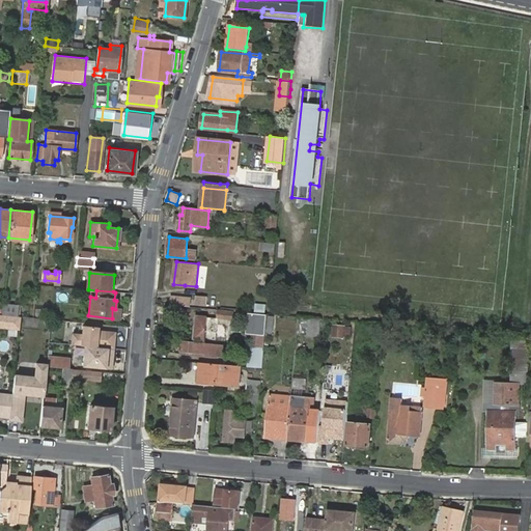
[(197,304),(208,306),(210,296),(198,295),(197,304)]
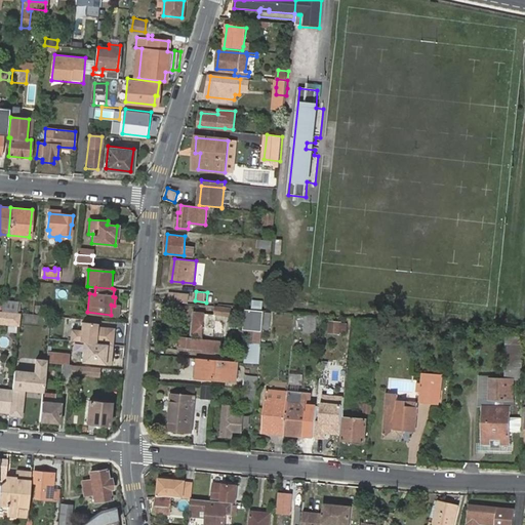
[(170,294),(170,301),(184,303),(188,304),(189,295),(170,294)]
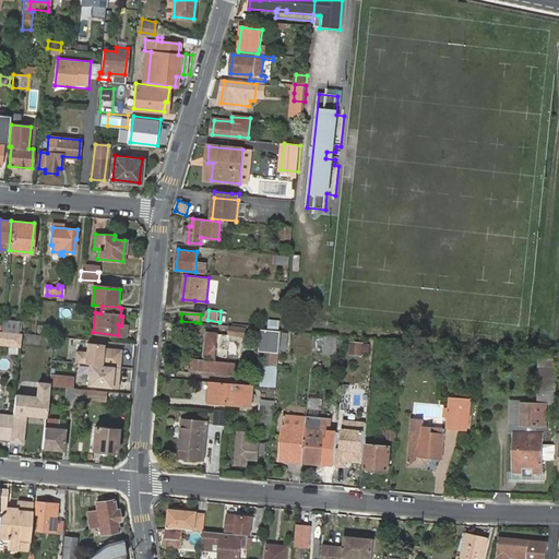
[(282,329),(282,319),(270,319),(270,328),(282,329)]
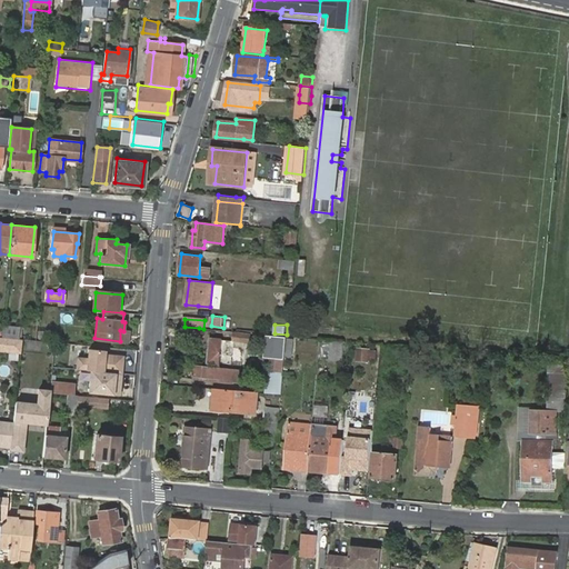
[(211,339),(209,363),(231,365),(231,360),(235,361),(235,363),(239,365),(240,361),(241,361),(243,341),(248,342),(249,333),(235,332),(233,341),(211,339)]
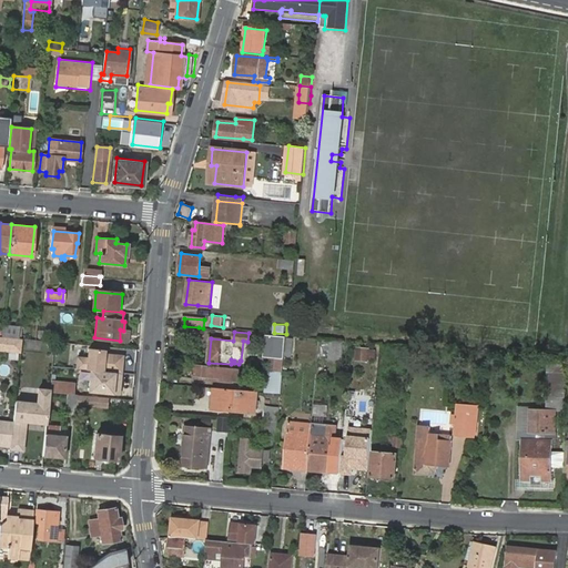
[(284,372),(287,335),(269,334),(267,342),(277,343),(274,371),(284,372)]
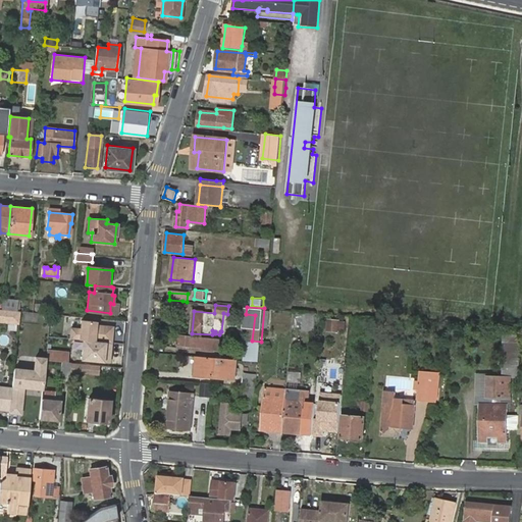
[(0,323),(18,325),(19,312),(0,309),(0,323)]
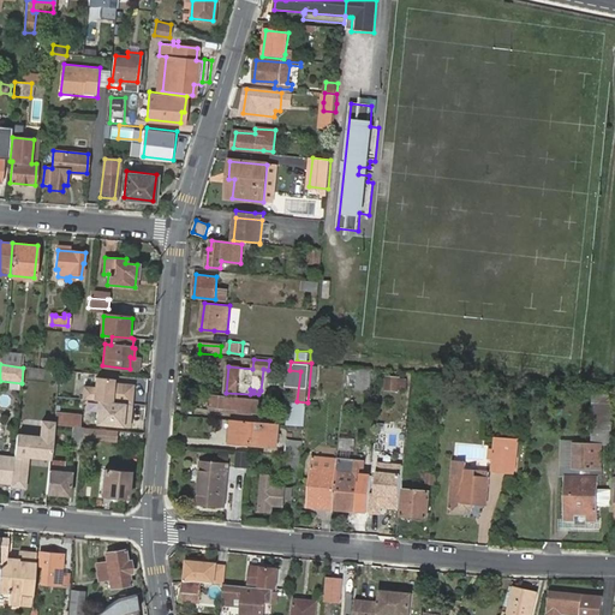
[(368,381),(369,369),(360,368),(359,380),(368,381)]
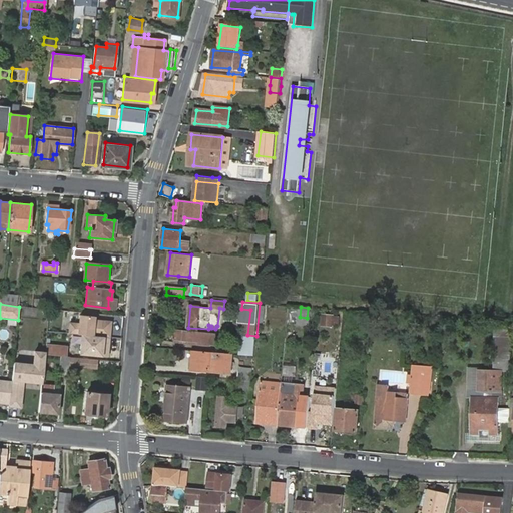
[(333,326),(334,316),(324,315),(323,325),(333,326)]
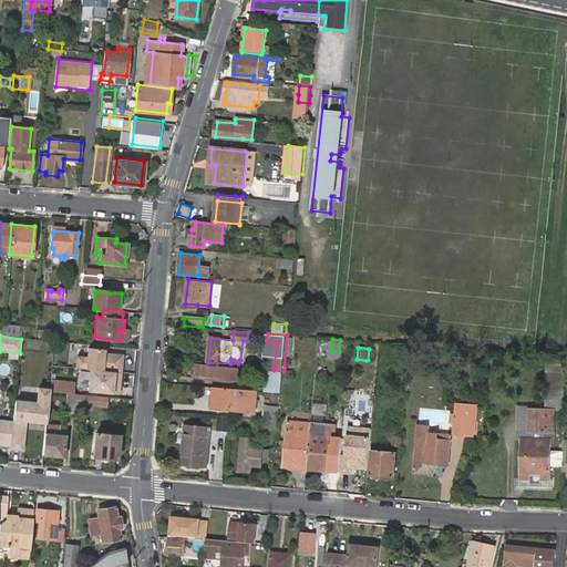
[(107,350),(89,349),(88,357),(78,356),(75,369),(91,370),(123,373),(124,356),(107,353),(107,350)]
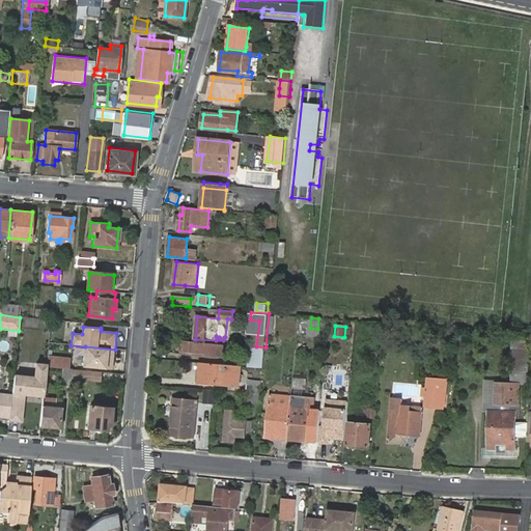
[(28,356),(29,338),(20,338),(19,356),(28,356)]
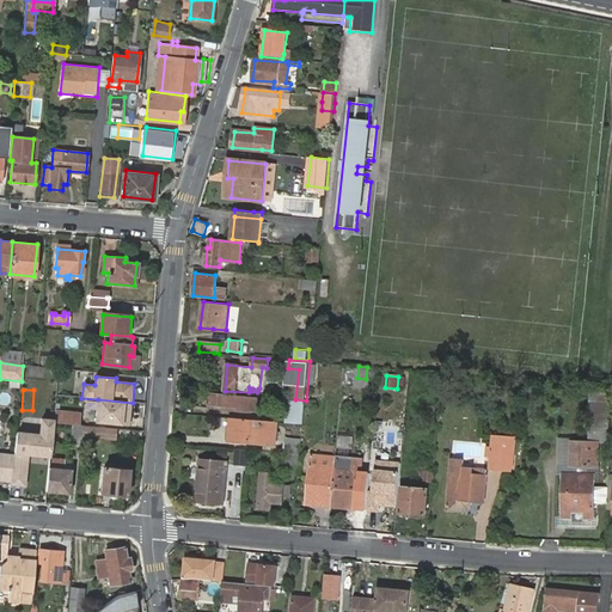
[(254,396),(238,395),(238,397),(209,393),(208,404),(237,407),(237,410),(252,411),(254,396)]
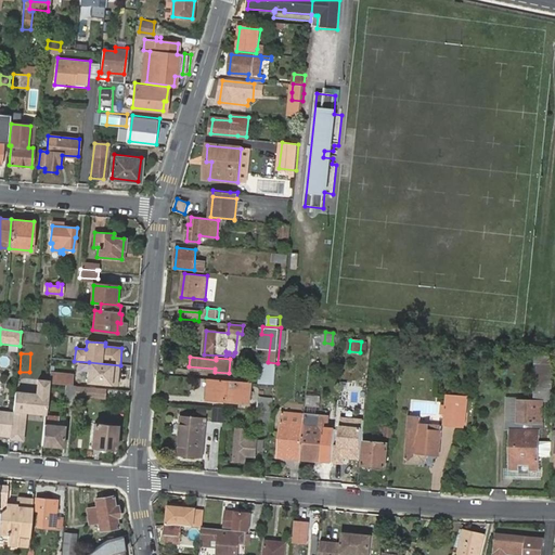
[(538,358),(537,389),(551,389),(552,358),(538,358)]
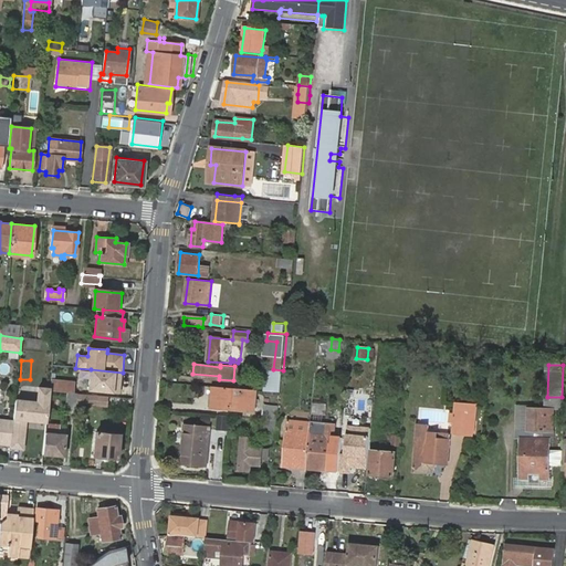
[(123,373),(91,369),(88,394),(121,397),(123,373)]
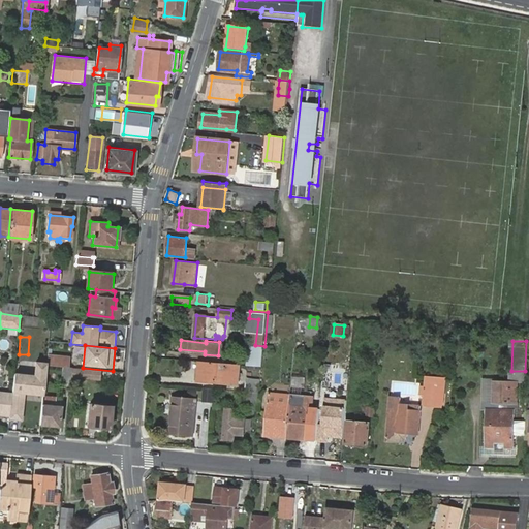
[(65,366),(69,366),(70,356),(50,354),(49,364),(65,366)]
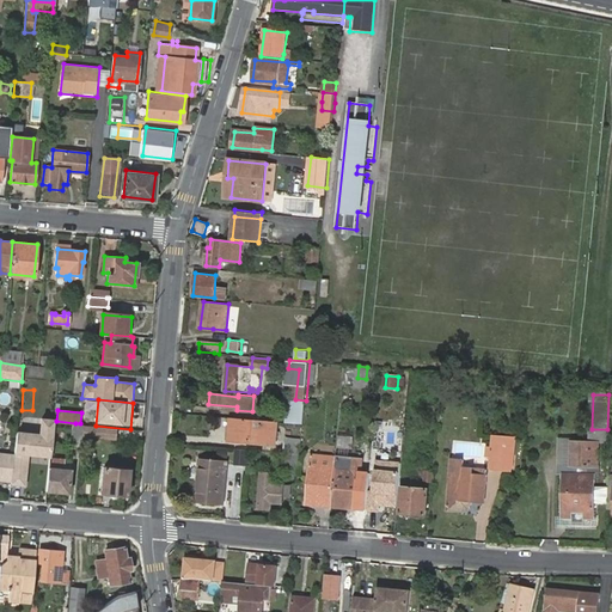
[(276,422),(232,417),(230,440),(275,444),(276,422)]
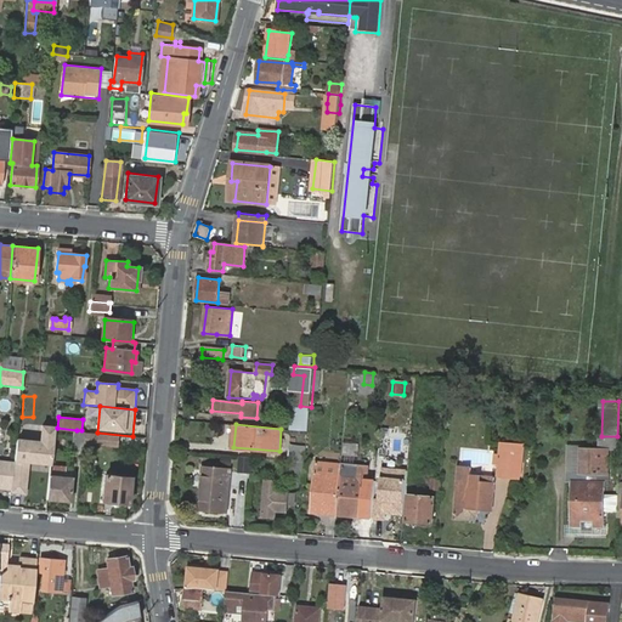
[(57,428),(43,427),(40,441),(17,439),(15,462),(12,491),(11,493),(27,496),(30,464),(52,467),(57,428)]
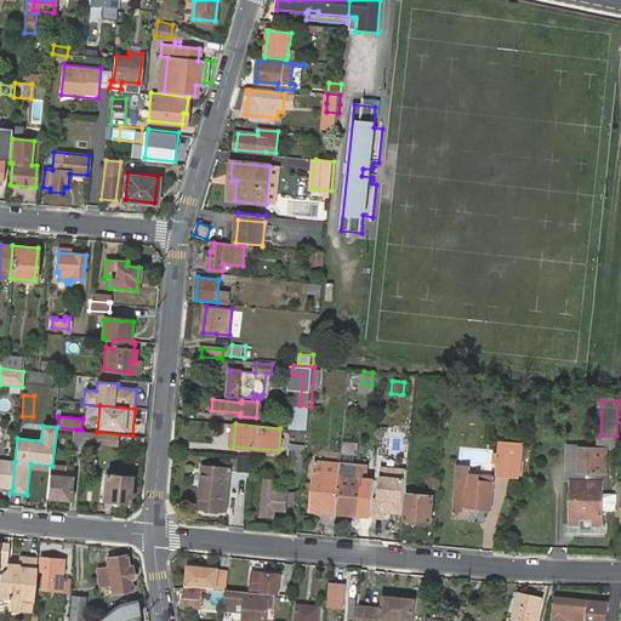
[(84,440),(85,432),(81,429),(77,429),(74,449),(83,449),(84,440)]
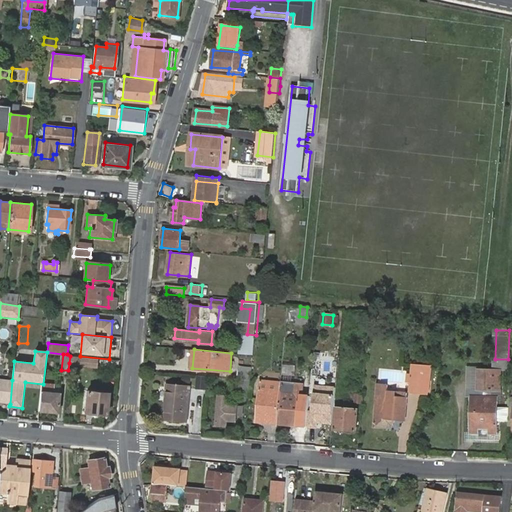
[(70,356),(69,363),(96,366),(97,359),(80,356),(70,356)]
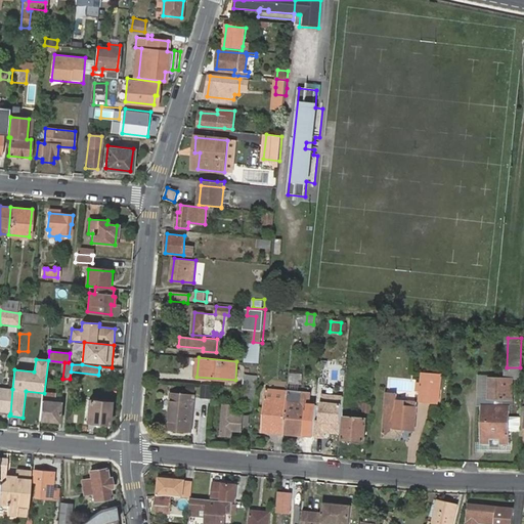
[(507,367),(507,378),(511,378),(522,378),(522,367),(520,367),(507,367)]
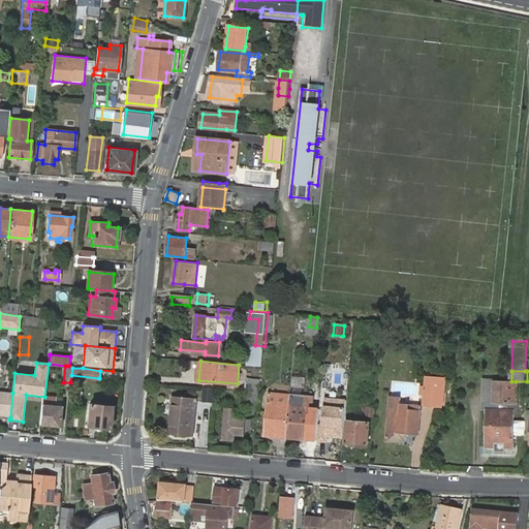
[(327,375),(325,384),(338,384),(338,375),(327,375)]
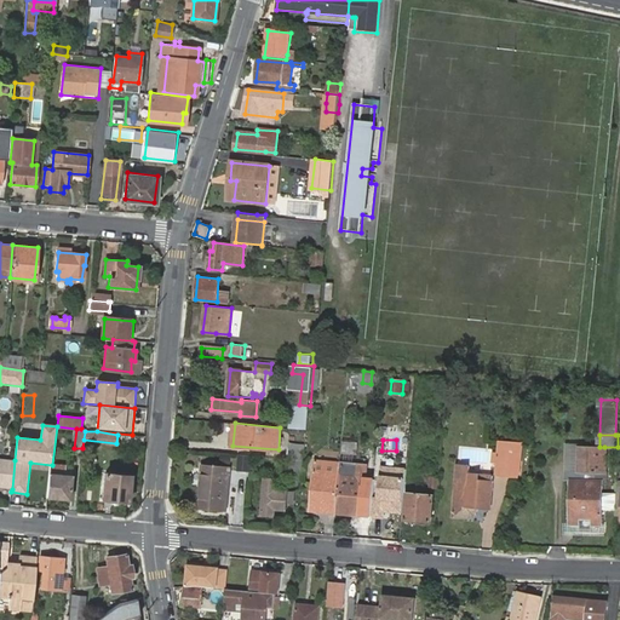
[(499,442),(498,475),(515,476),(518,474),(518,463),(521,463),(522,443),(499,442)]
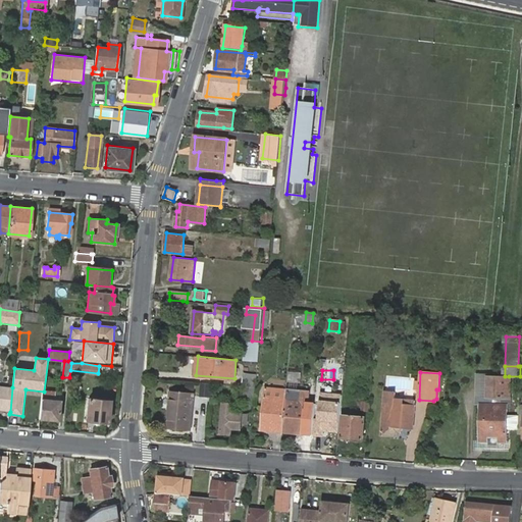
[(496,404),(480,403),(479,440),(487,440),(488,435),(498,435),(498,440),(506,440),(507,404),(509,404),(509,376),(505,376),(487,376),(486,384),(486,396),(496,396),(496,404)]
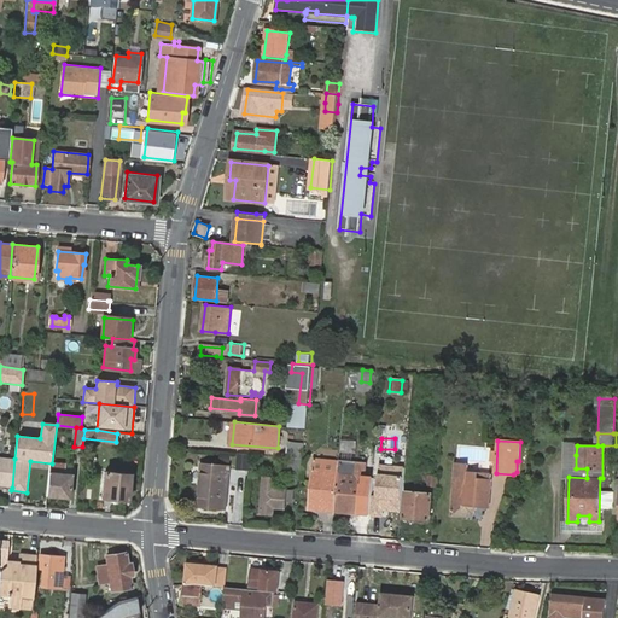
[(287,449),(285,459),(302,460),(303,450),(287,449)]
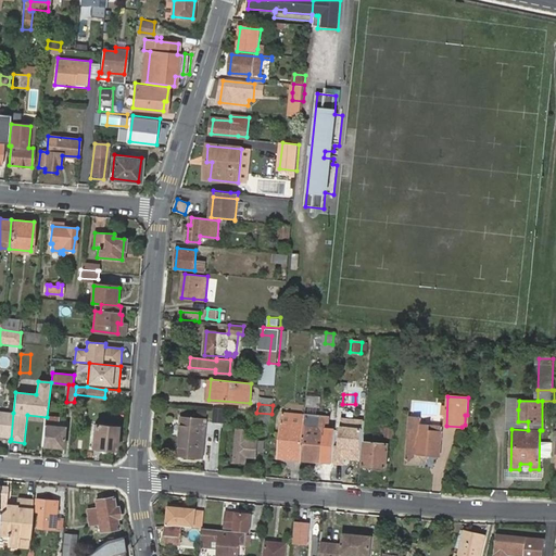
[(212,424),(225,425),(227,408),(214,407),(212,424)]
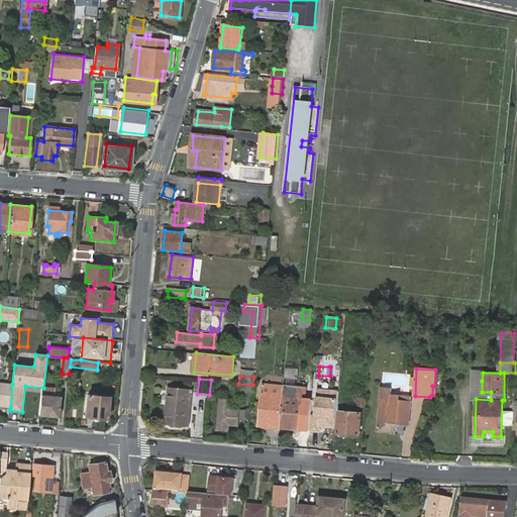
[(471,381),(471,382),(471,399),(476,399),(491,400),(491,392),(482,392),(482,381),(471,381)]
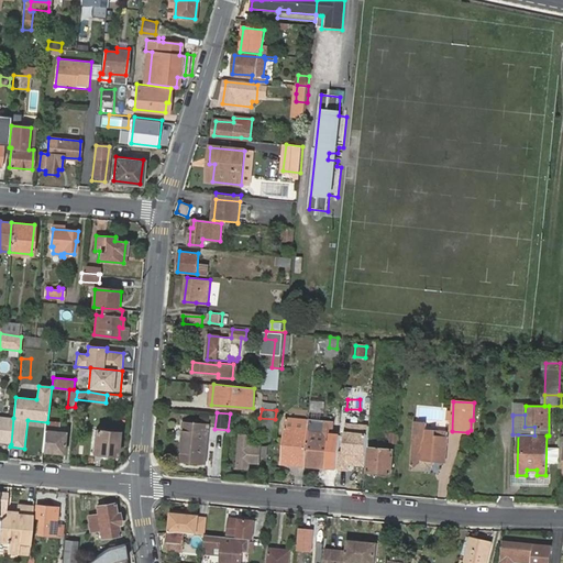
[(0,443),(11,444),(13,418),(0,416),(0,443)]
